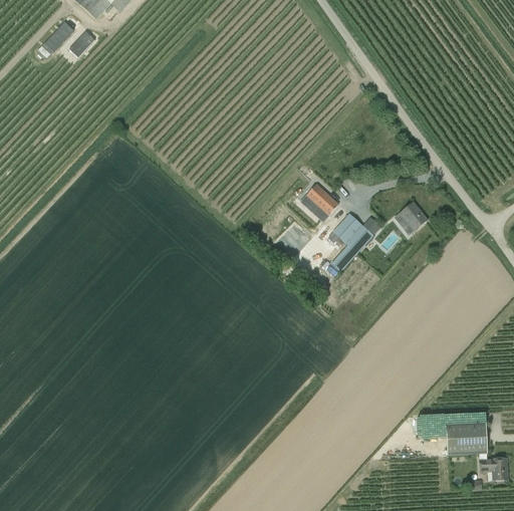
[(74,0),(79,4),(95,19),(110,3),(119,11),(130,0),(74,0)]
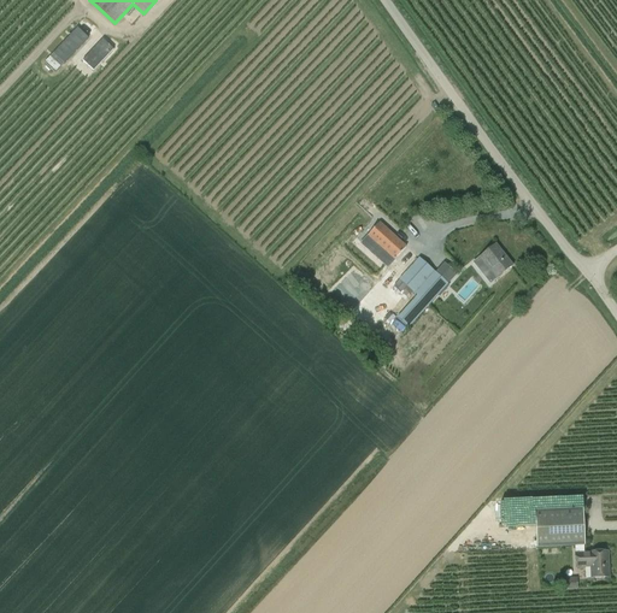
[(56,70),(88,35),(77,25),(45,59),(56,70)]
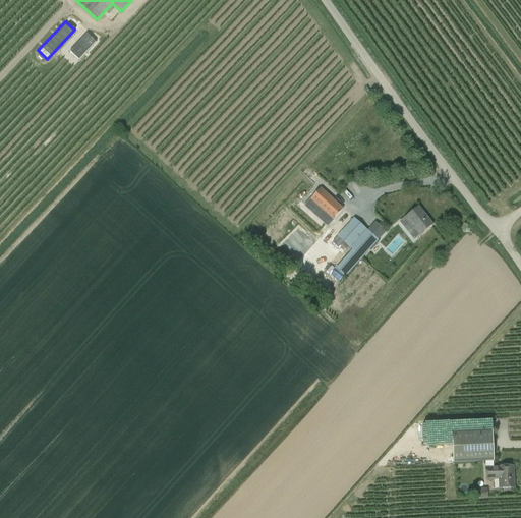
[(64,53),(73,62),(100,38),(91,29),(64,53)]
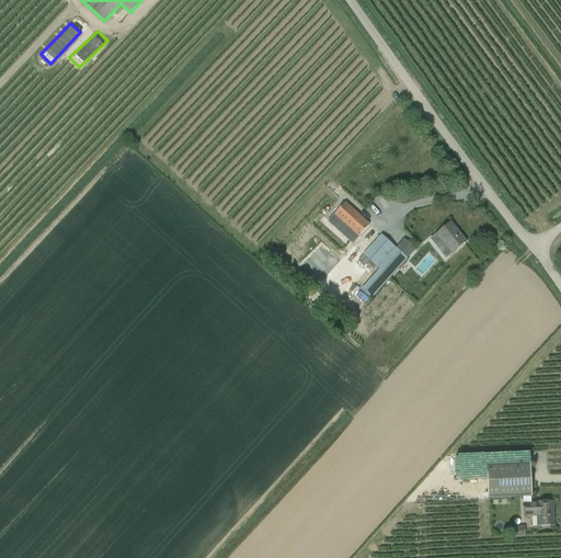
[(333,213),(328,219),(344,232),(353,241),(358,235),(369,221),(345,200),(339,207),(335,203),(330,208),(334,212),(333,213)]
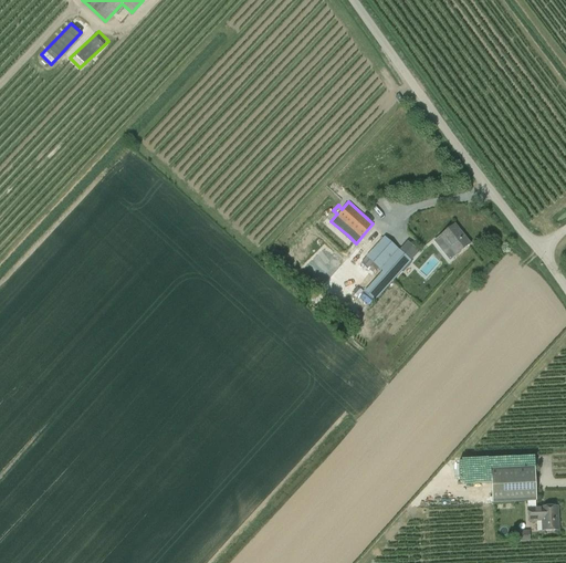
[(470,241),(454,221),(440,233),(456,253),(470,241)]
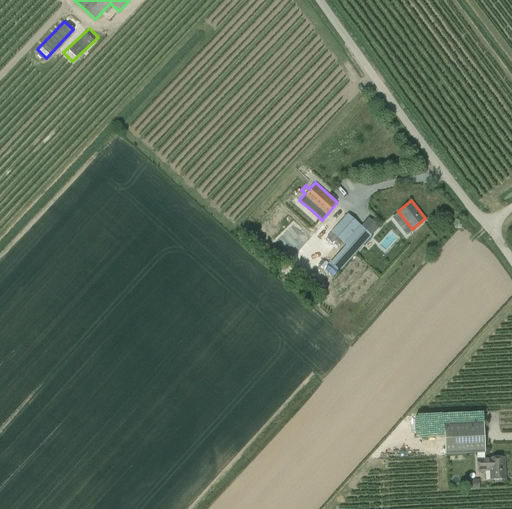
[(371,233),(347,212),(331,230),(346,244),(329,263),(339,271),(371,233)]
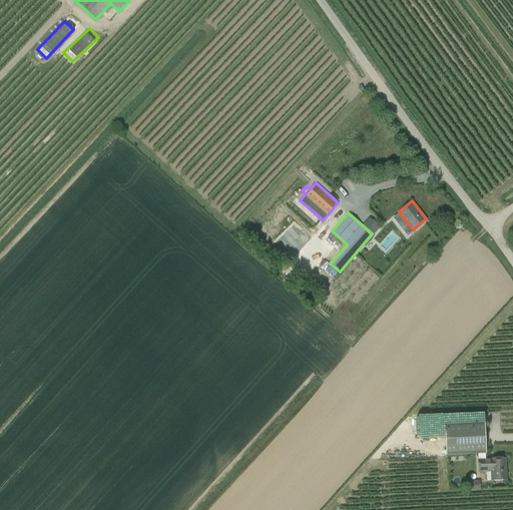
[(445,453),(486,452),(484,421),(444,423),(445,453)]
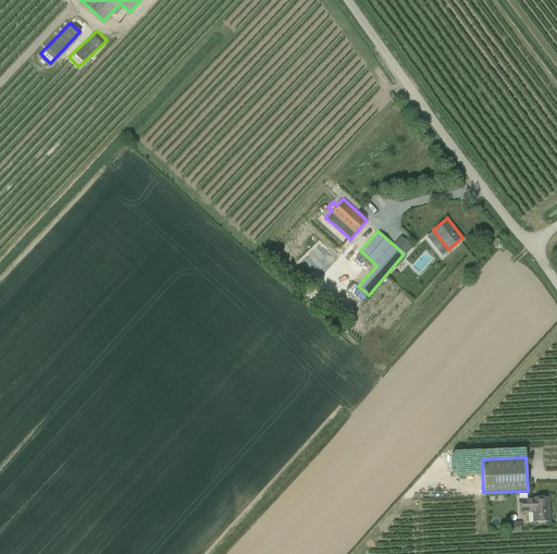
[(532,496),(527,497),(518,497),(519,511),(532,511),(533,520),(549,519),(548,496),(532,496)]
